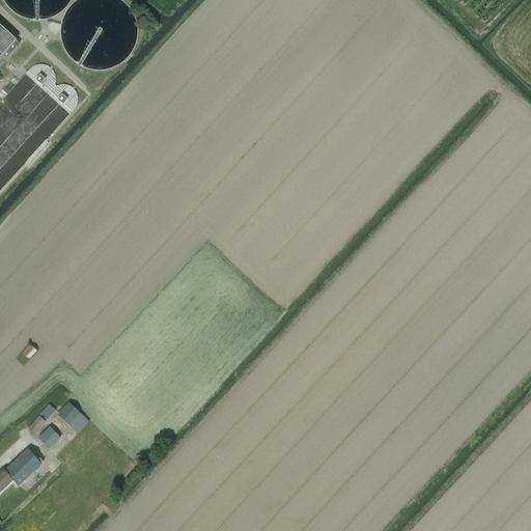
[(0,59),(2,57),(0,55),(0,52),(7,58),(20,44),(0,24),(0,59)]
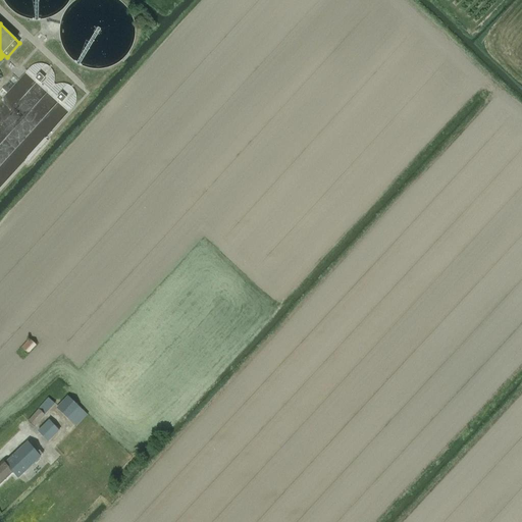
[(30,338),(21,348),(29,355),(37,345),(30,338)]
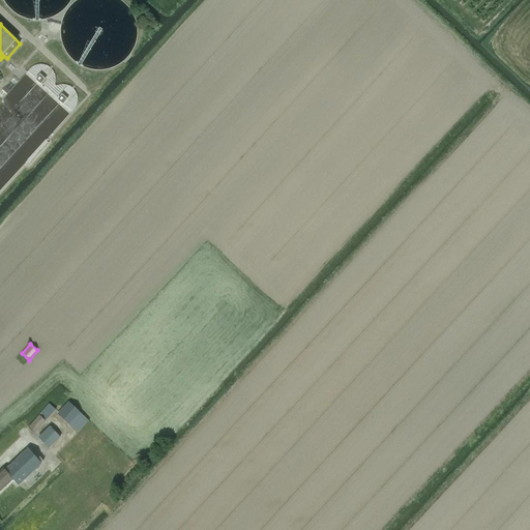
[(76,395),(57,415),(77,434),(76,435),(75,433),(62,446),(77,459),(88,447),(86,445),(101,430),(106,424),(76,395)]
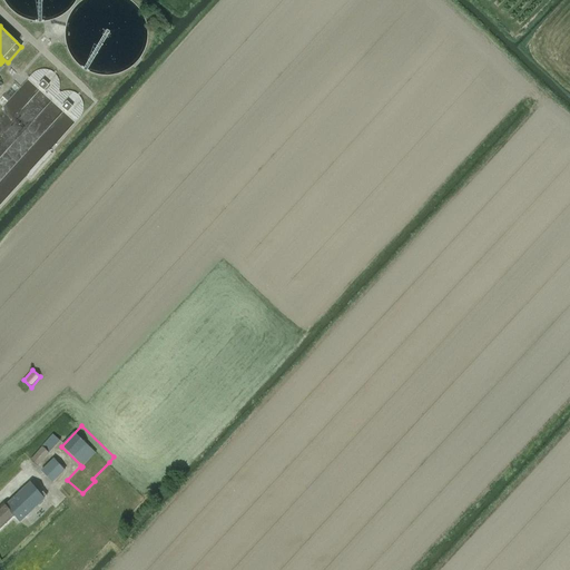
[(53,434),(31,460),(38,467),(60,441),(53,434)]
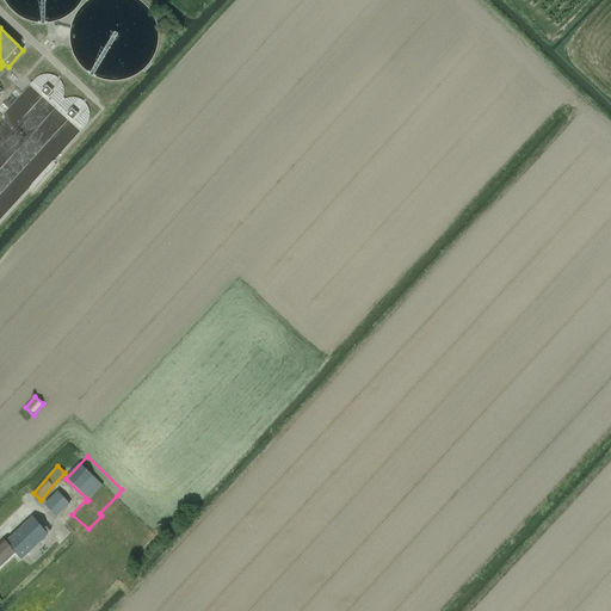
[(57,492),(44,506),(56,518),(71,504),(57,492)]
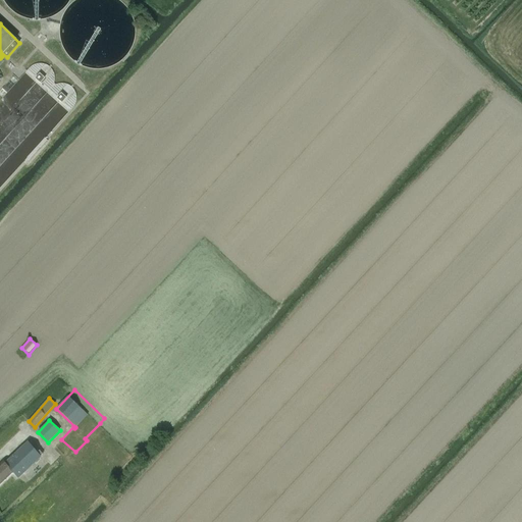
[(4,462),(0,465),(0,483),(13,472),(18,477),(41,457),(28,442),(5,463),(4,462)]
